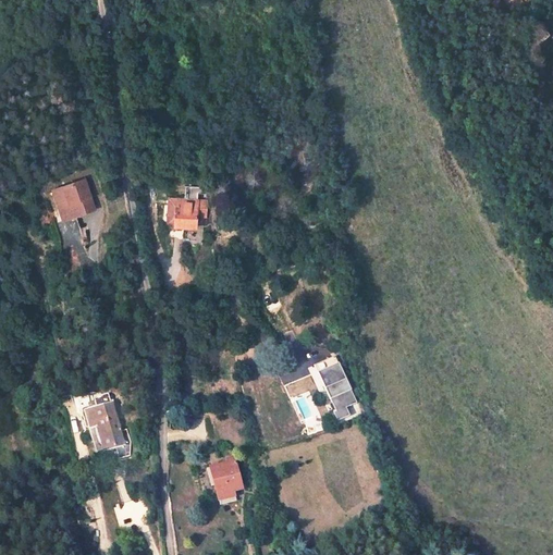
[(87,179),(54,189),(65,221),(97,210),(87,179)]
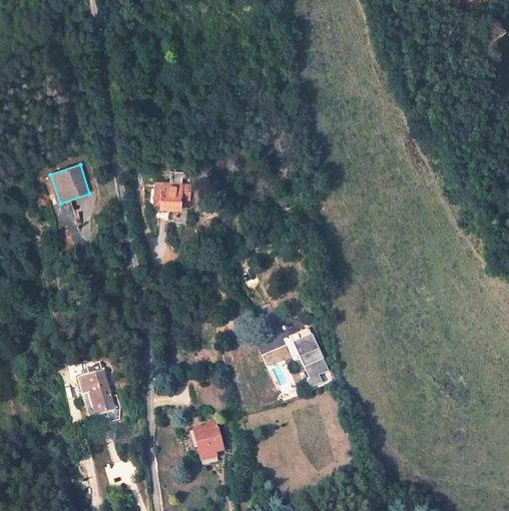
[(155,181),(153,205),(160,206),(160,207),(168,208),(167,220),(178,221),(180,197),(189,198),(190,184),(180,184),(181,177),(186,178),(187,171),(170,170),(169,182),(155,181)]
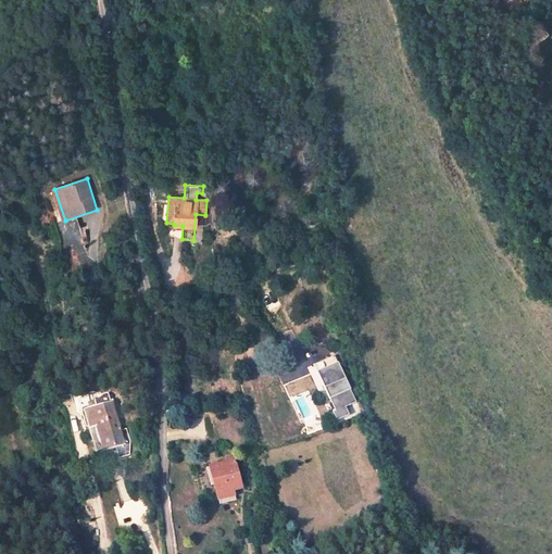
[(325,369),(321,363),(312,368),(316,374),(325,369)]
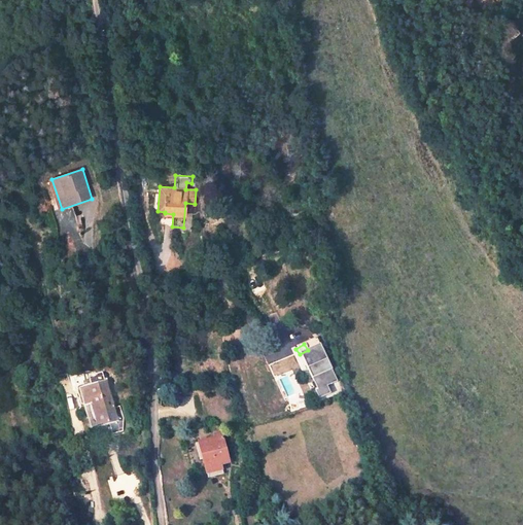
[(332,387),(327,374),(333,372),(324,347),(305,353),(311,373),(319,397),(327,395),(325,389),(332,387)]
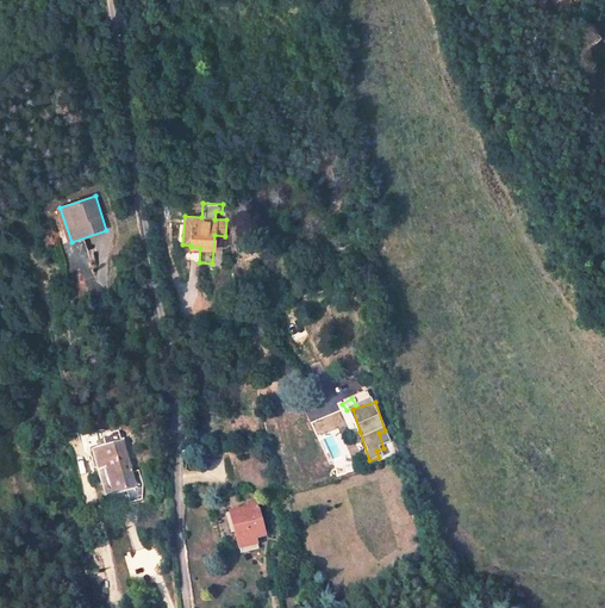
[(108,486),(112,495),(130,488),(117,445),(91,453),(94,467),(103,464),(108,486)]
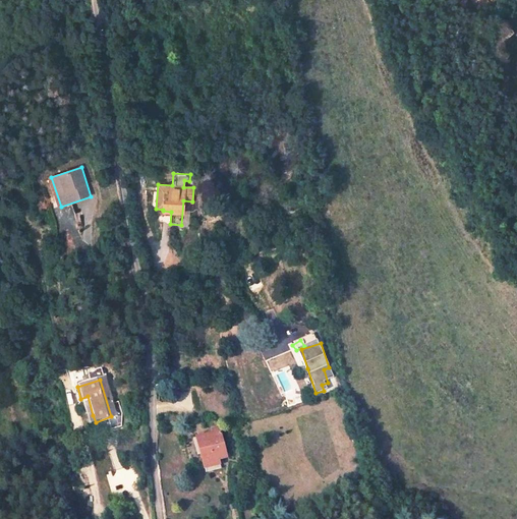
[(93,415),(88,396),(80,399),(85,417),(93,415)]
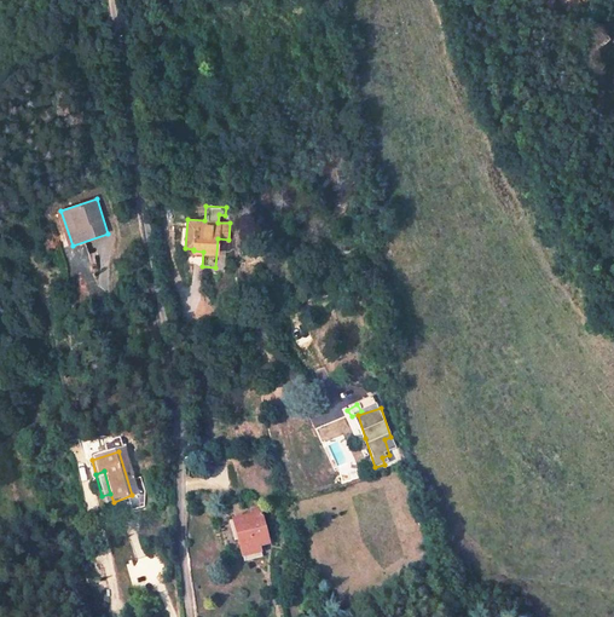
[(104,505),(114,502),(110,494),(102,496),(104,505)]
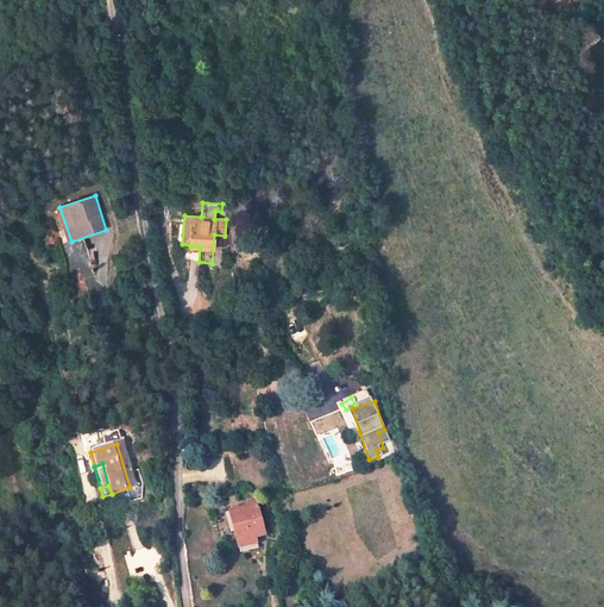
[(269,539),(260,504),(256,504),(255,500),(237,505),(238,509),(230,512),(238,543),(250,540),(251,544),(269,539)]
